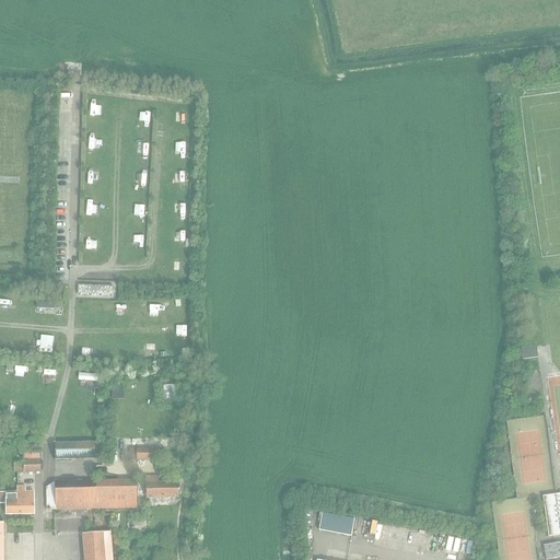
[(78,286),(78,294),(113,295),(113,287),(78,286)]
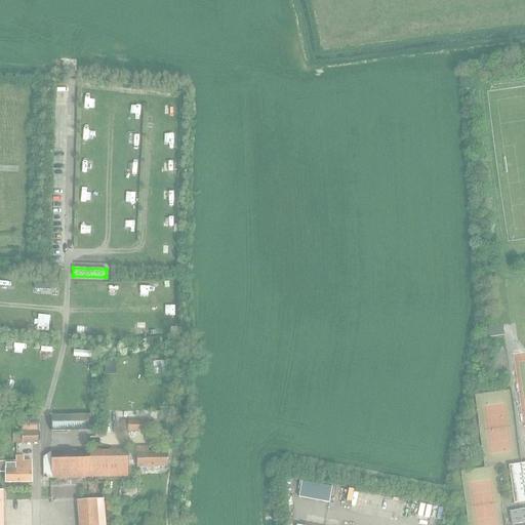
[(503,335),(502,325),(488,327),(489,337),(503,335)]
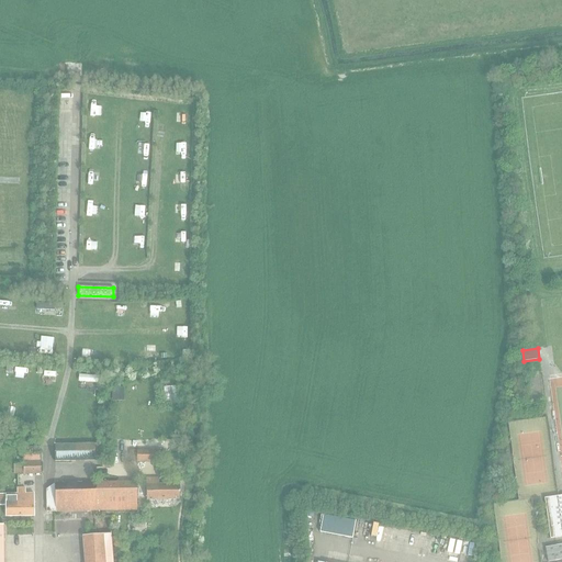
[(56,462),(94,461),(93,444),(56,445),(56,462)]
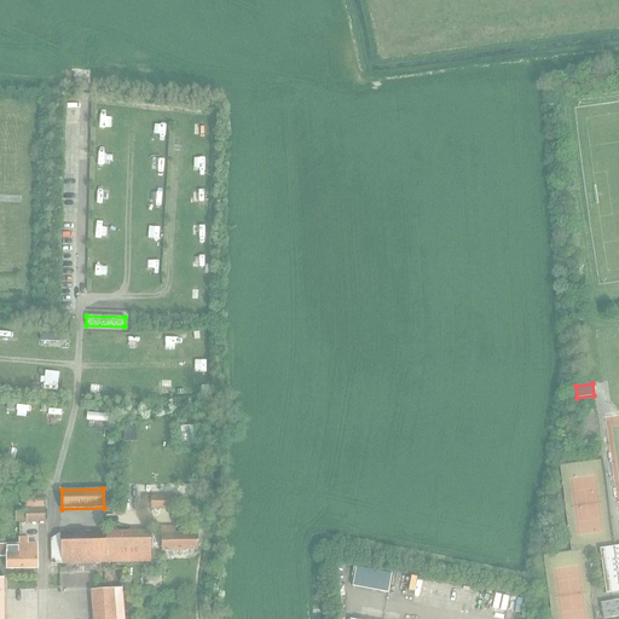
[(177,503),(183,502),(181,495),(151,496),(151,509),(177,508),(177,503)]
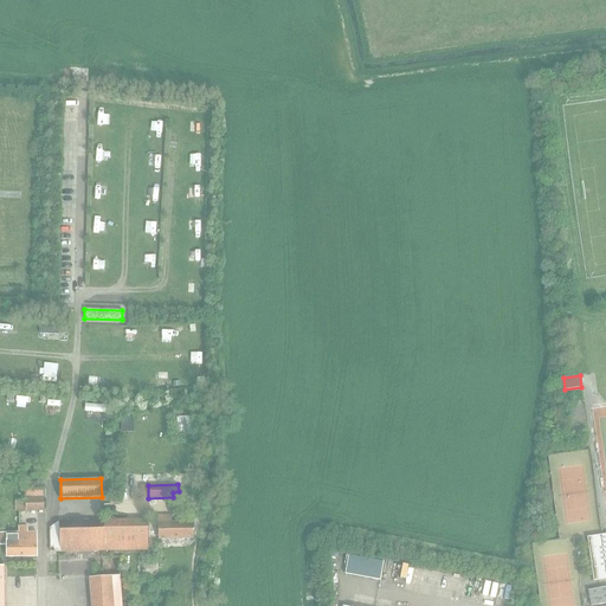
[(25,498),(25,513),(44,511),(44,498),(25,498)]
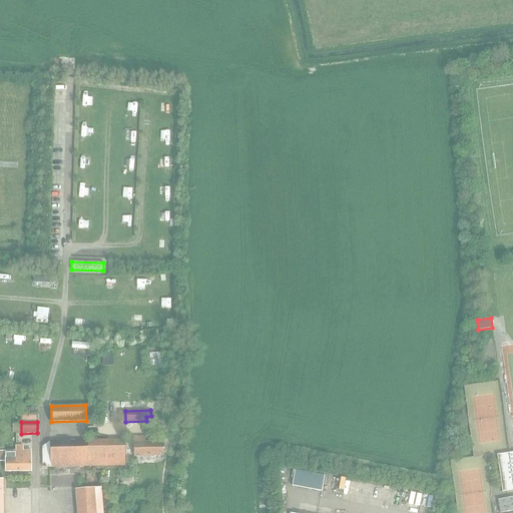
[(134,456),(164,455),(164,442),(145,442),(145,437),(133,437),(134,456)]
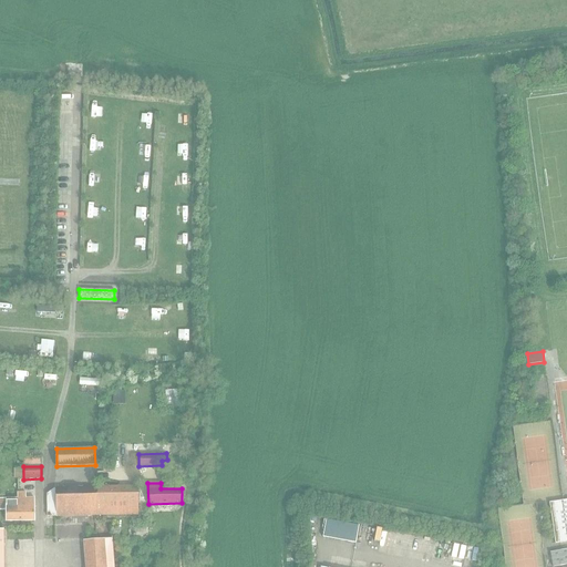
[(45,516),(138,515),(138,486),(57,487),(45,492),(45,516)]
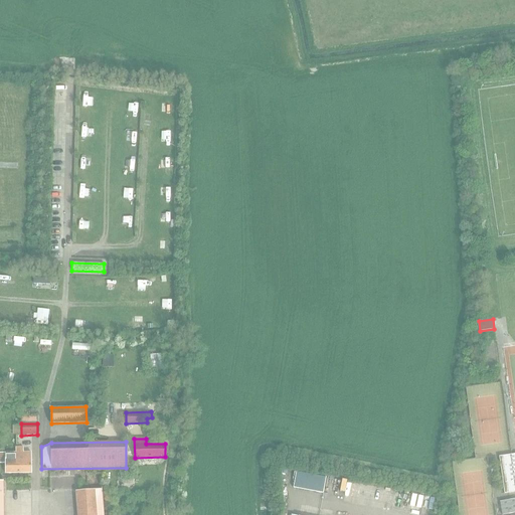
[(16,453),(1,454),(0,453),(0,463),(7,464),(7,473),(32,473),(31,453),(23,453),(23,448),(16,448),(16,453)]
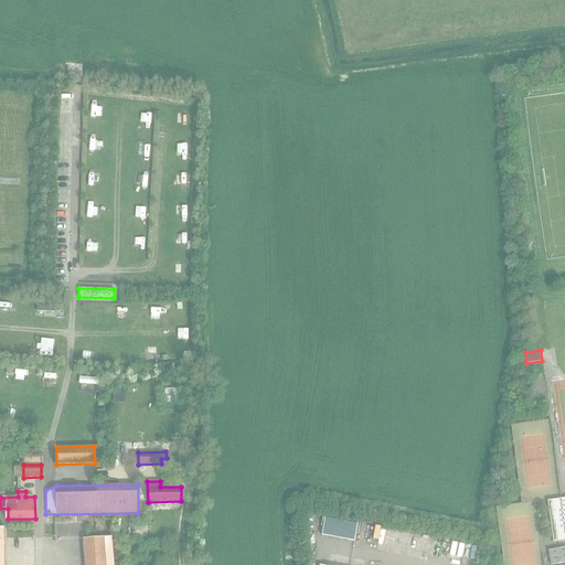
[(564,498),(547,501),(553,542),(564,540),(564,498)]
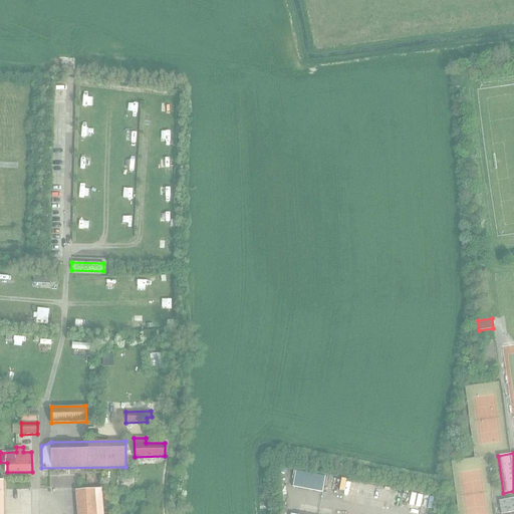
[(103,513),(102,489),(76,490),(77,513),(103,513)]
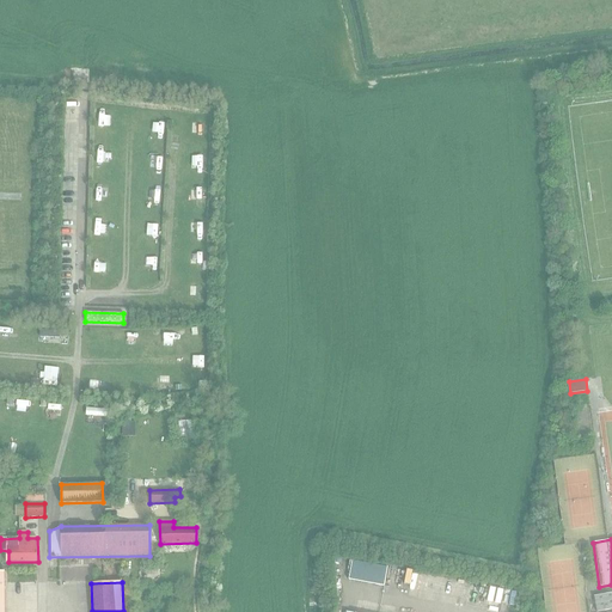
[(595,611),(597,611),(611,609),(611,593),(594,597),(595,611)]
